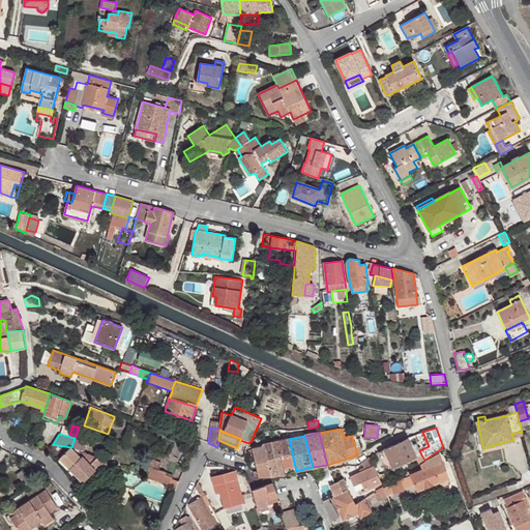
[(412,445),(408,437),(379,451),(387,470),(417,457),(412,445)]
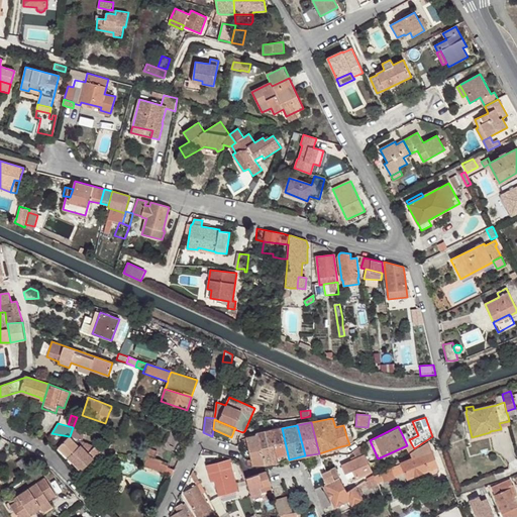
[(282,428),(273,429),(279,461),(289,459),(282,428)]
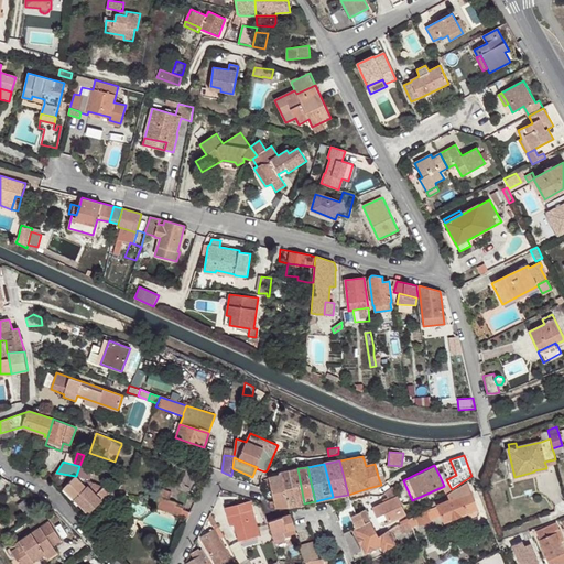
[(297,468),(280,473),(281,474),(289,507),(304,503),(297,468)]
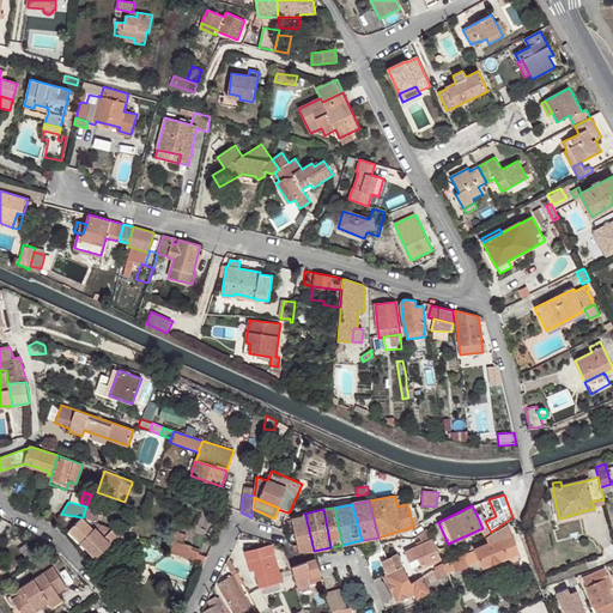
[(483,513),(477,515),(483,528),(487,526),(485,521),(486,521),(483,513)]
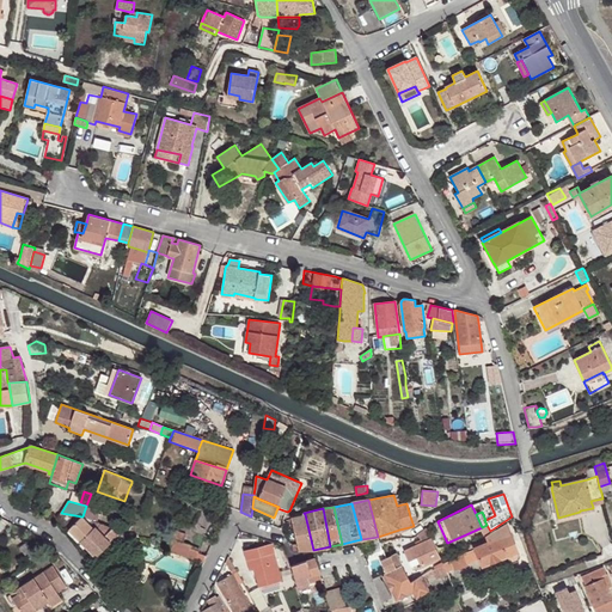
[(127,534),(83,516),(81,516),(61,513),(54,522),(67,531),(69,530),(96,557),(97,557),(101,561),(127,534)]
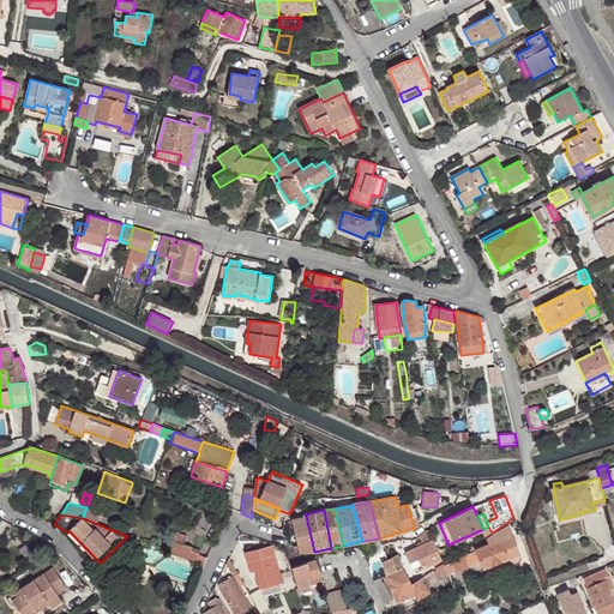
[(306,516),(293,519),(299,546),(294,547),(295,553),(300,552),(314,552),(306,516)]
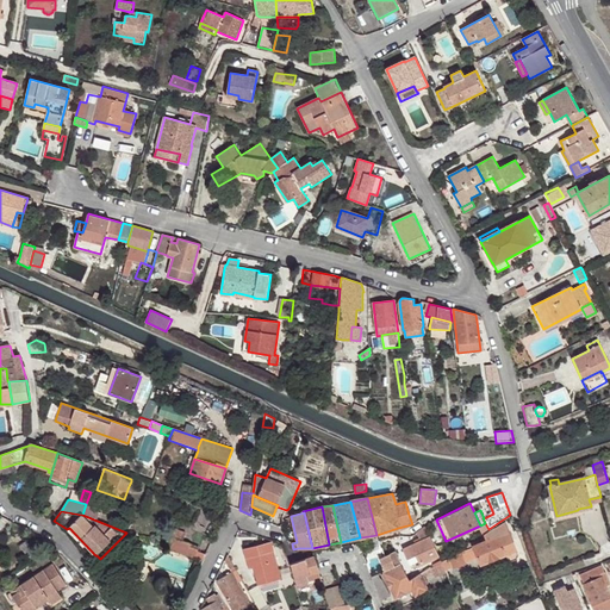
[(468,549),(448,558),(449,559),(453,567),(453,568),(466,562),(465,561),(478,555),(481,564),(498,558),(506,554),(509,560),(510,559),(511,561),(517,558),(517,556),(518,555),(516,551),(516,549),(504,522),(466,546),(468,549)]
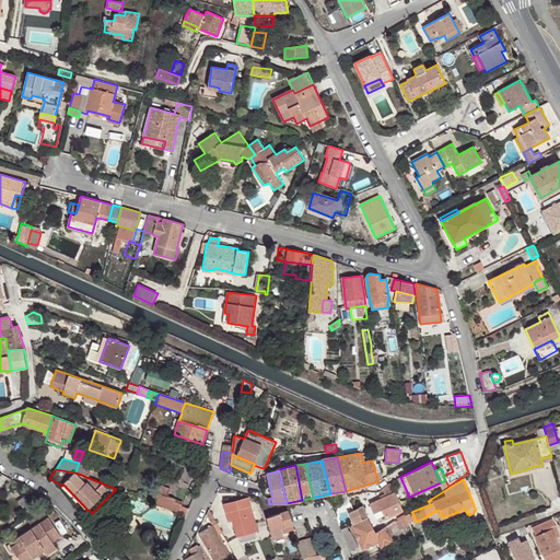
[(383,489),(386,496),(395,492),(391,482),(383,489)]
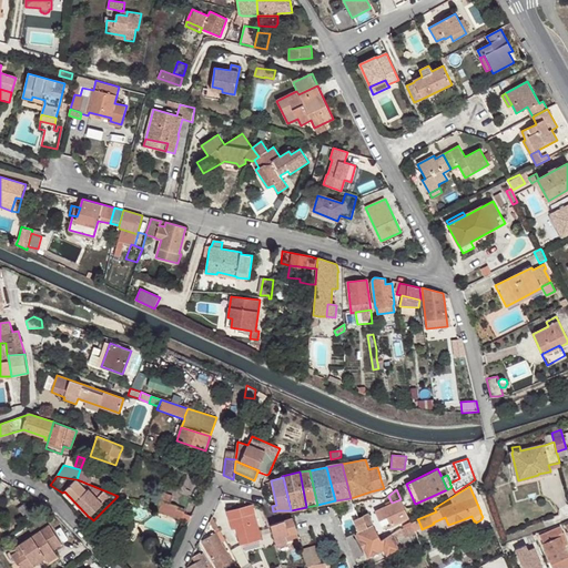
[(163,492),(160,500),(170,504),(173,496),(163,492)]
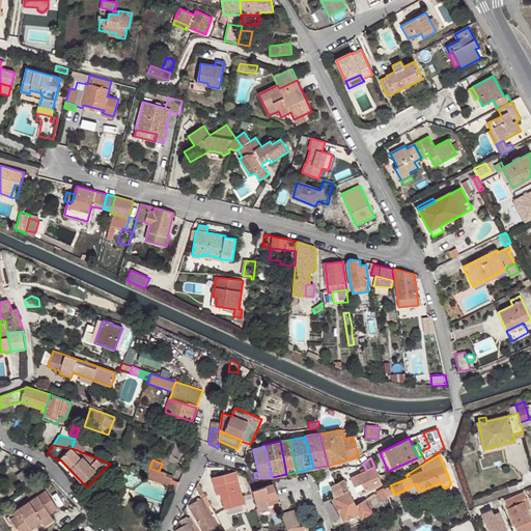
[(149,468),(149,467),(145,477),(170,486),(172,480),(172,479),(165,476),(166,473),(159,471),(149,468)]
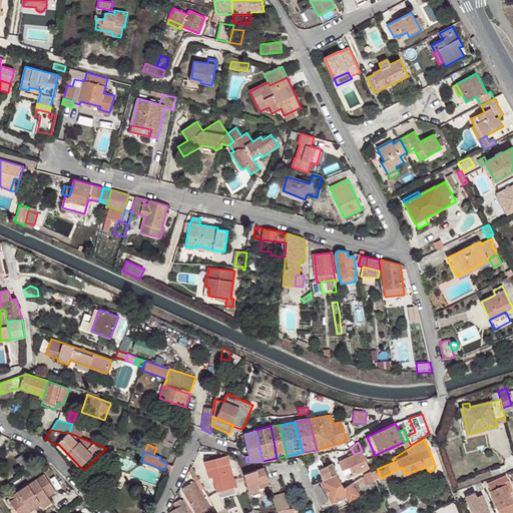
[(354,454),(339,461),(347,478),(370,467),(362,451),(354,454)]
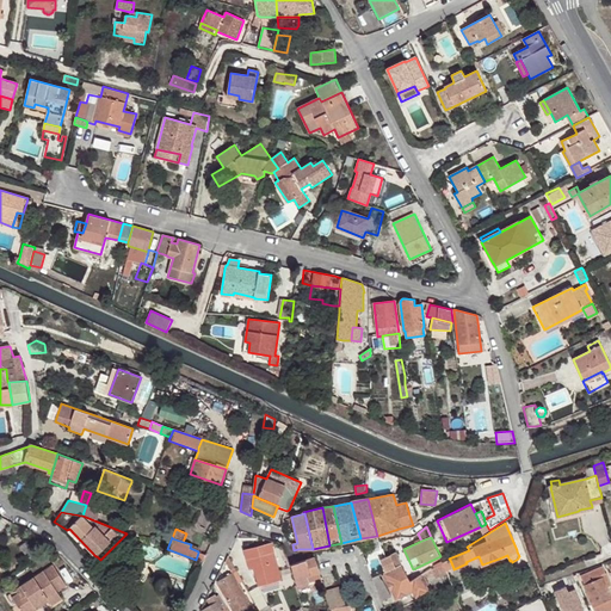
[(272,544),(245,550),(250,569),(253,568),(258,586),(281,580),(272,544)]
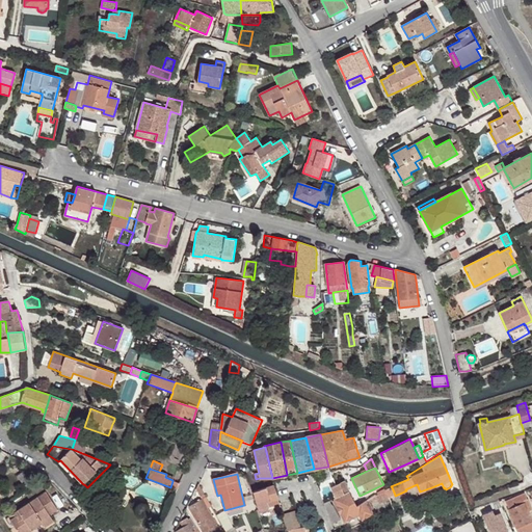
[(345,480),(340,483),(344,491),(349,489),(345,480)]
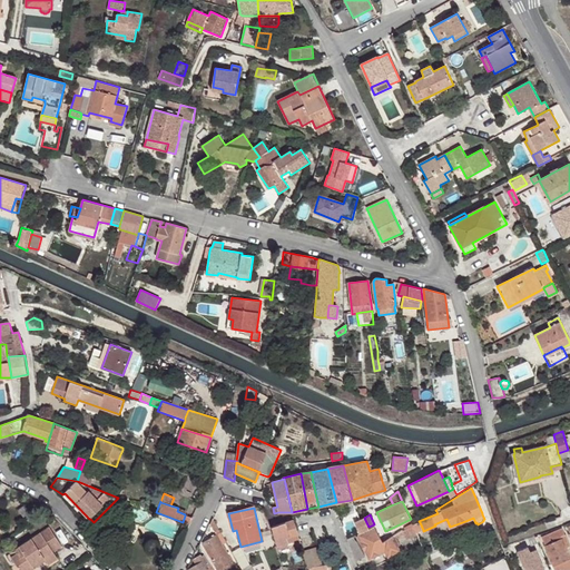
[(193,518),(185,516),(183,522),(184,523),(188,524),(189,524),(193,518)]
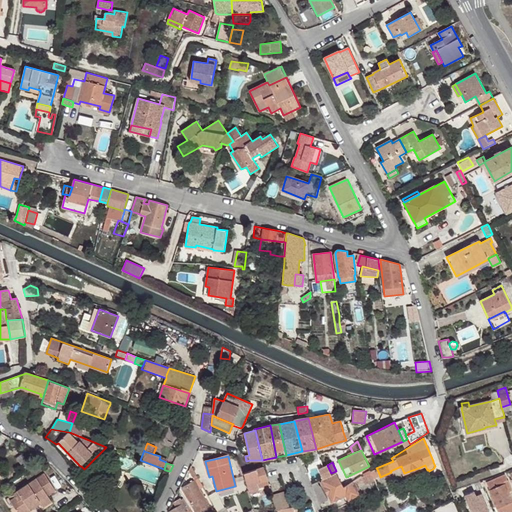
[(323,466),(318,469),(322,479),(332,475),(331,473),(327,465),(323,466)]
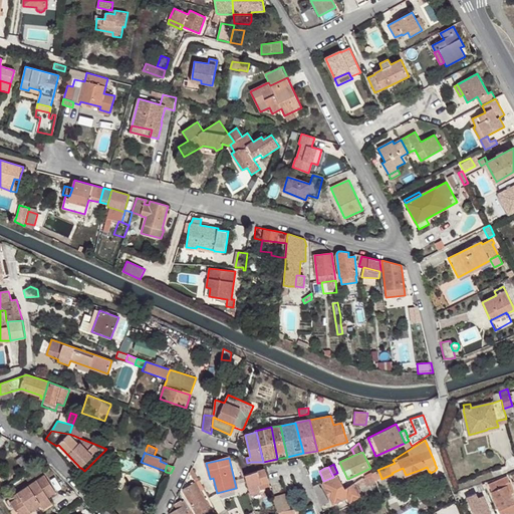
[(245,475),(250,493),(251,492),(259,490),(260,490),(264,488),(264,487),(263,484),(269,482),(265,469),(245,475)]
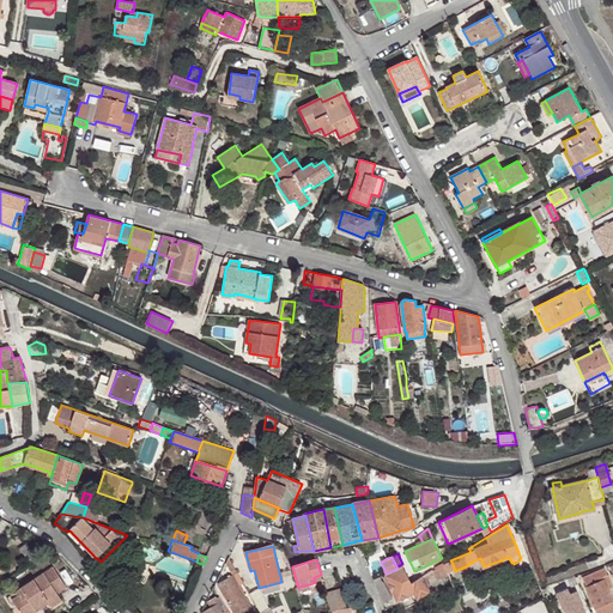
[(501,560),(484,566),(487,572),(503,566),(501,560)]
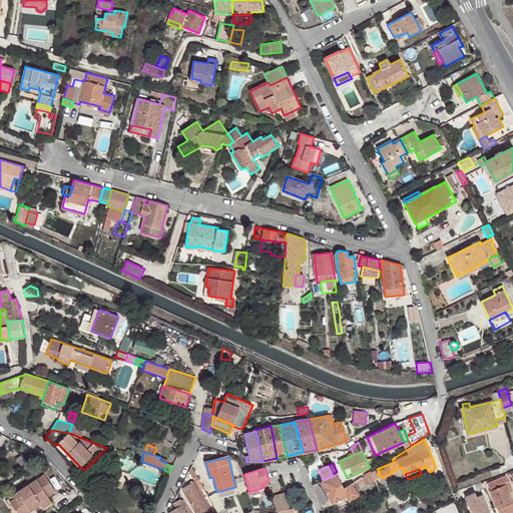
[(378,470),(372,472),(375,480),(381,477),(378,470)]
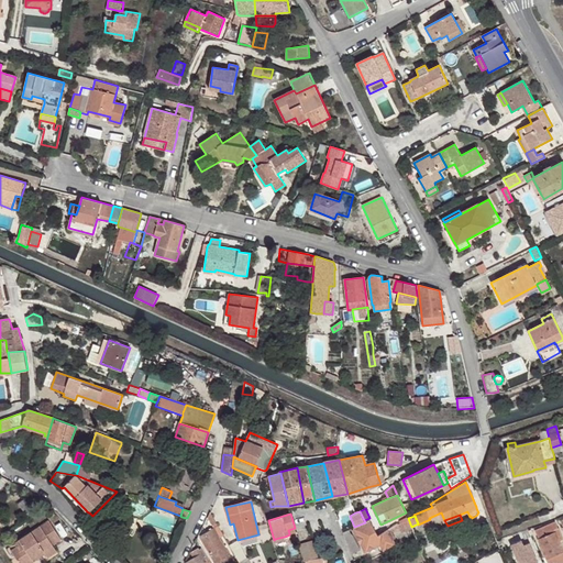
[(407,517),(397,522),(399,528),(401,532),(412,528),(411,527),(408,518),(407,517)]
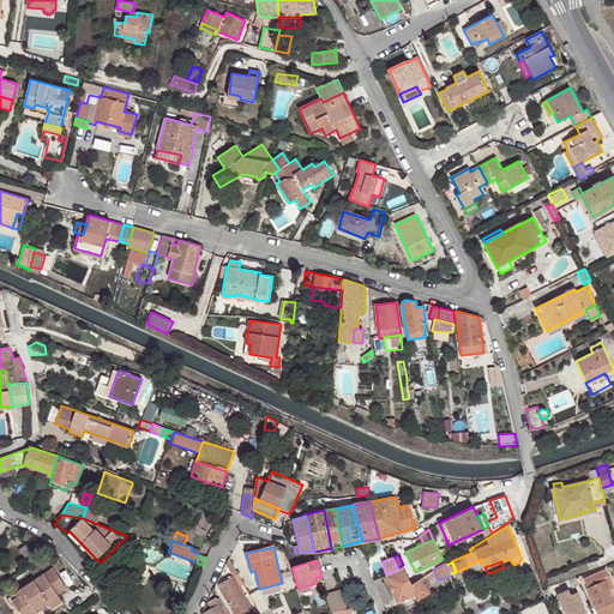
[(386,575),(385,576),(398,601),(415,593),(419,599),(431,593),(427,588),(431,585),(427,581),(425,576),(413,584),(403,566),(398,570),(386,575)]
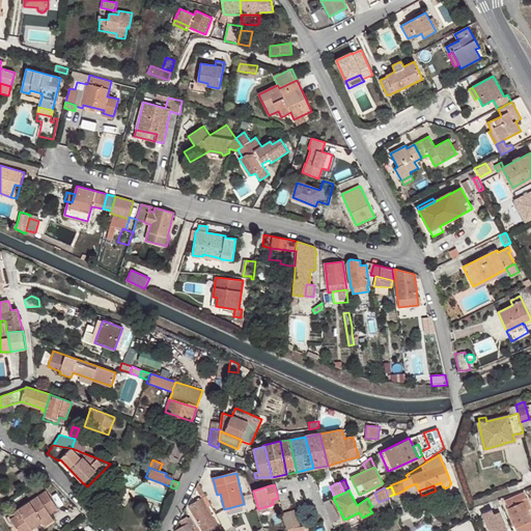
[(46,491),(18,509),(20,512),(10,519),(18,530),(30,530),(32,530),(30,528),(40,521),(43,523),(52,516),(49,513),(57,508),(46,491)]
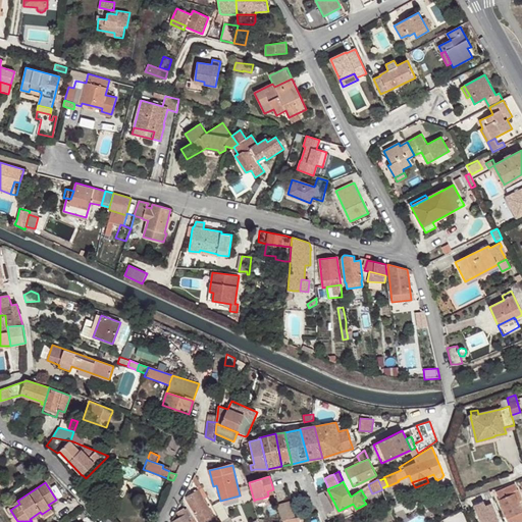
[(368,484),(361,489),(363,493),(370,489),(368,484)]
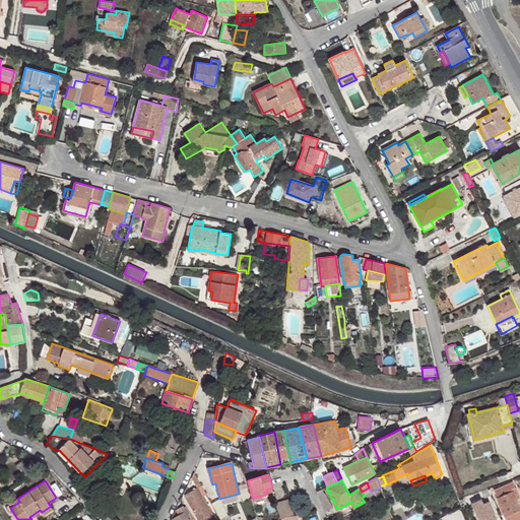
[(519,497),(514,482),(494,491),(505,516),(506,519),(512,519),(514,519),(519,519),(519,508),(517,501),(519,499),(519,497)]
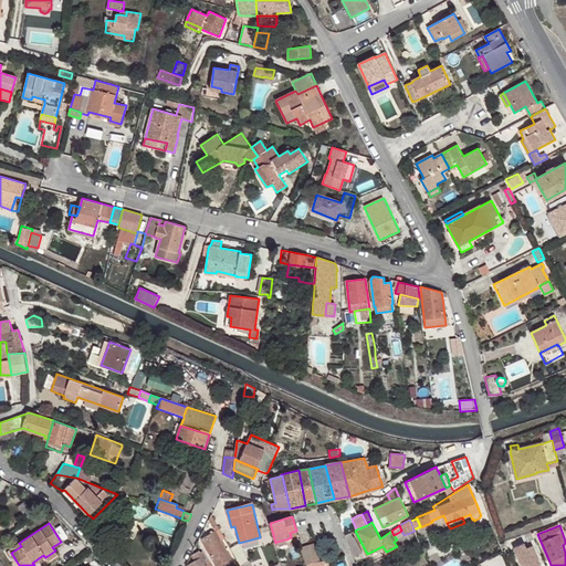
[(229,565),(234,563),(216,531),(201,540),(216,565),(229,565)]
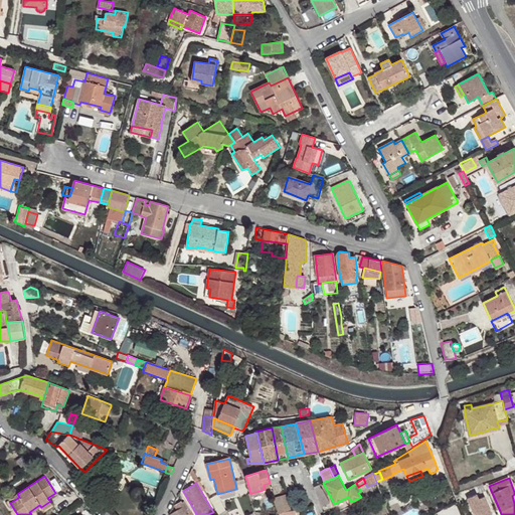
[(319,485),(314,487),(321,507),(330,503),(323,489),(321,488),(319,485)]
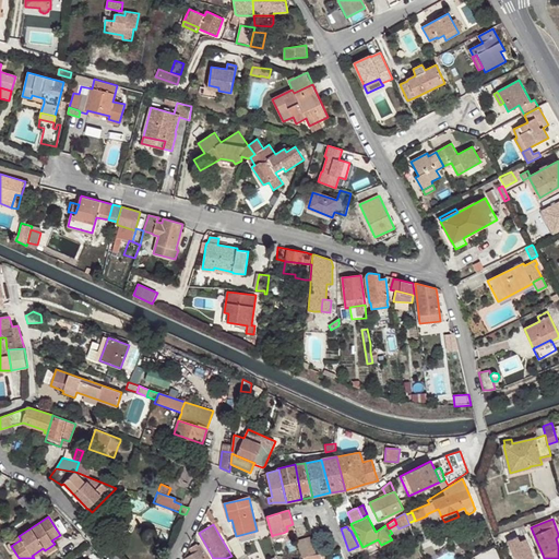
[(311,536),(298,539),(304,557),(317,552),(311,536)]
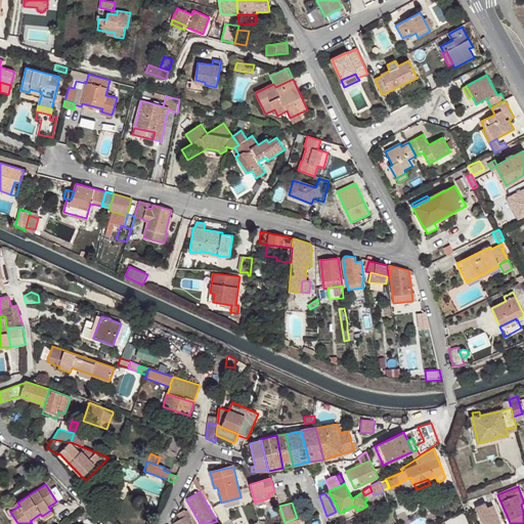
[(485,503),(476,508),(482,523),(500,523),(501,523),(493,505),(487,508),(485,503)]
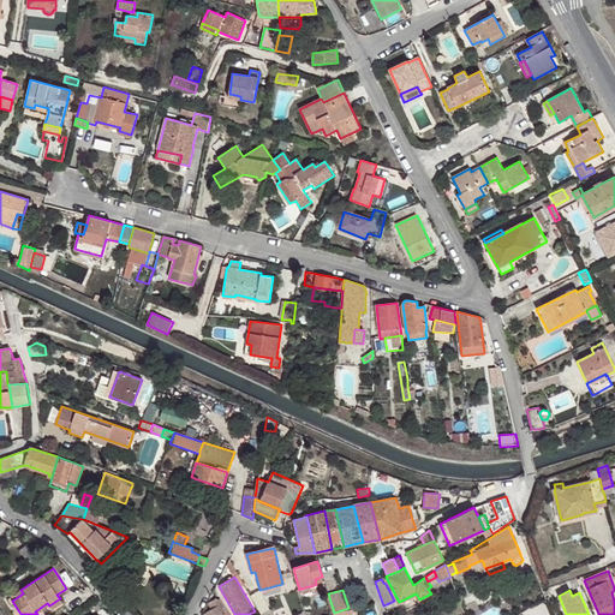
[(210,603),(214,608),(202,614),(226,614),(225,611),(226,610),(220,601),(218,602),(216,599),(210,603)]
